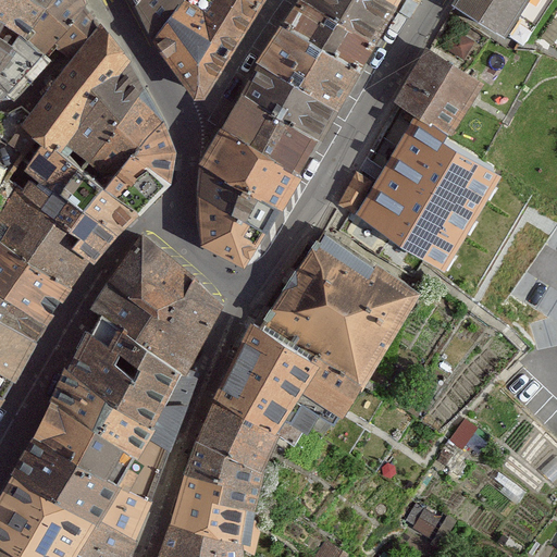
[(0,0),(0,23),(26,39),(46,11),(26,0),(0,0)]
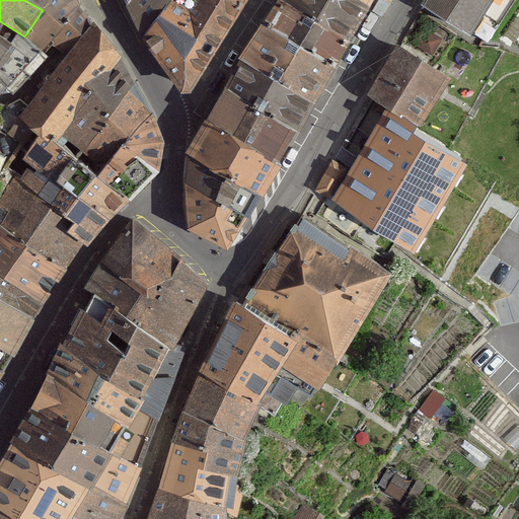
[(82,7),(79,0),(49,0),(43,10),(24,36),(45,52),(53,42),(62,48),(70,54),(95,23),(88,15),(82,7)]
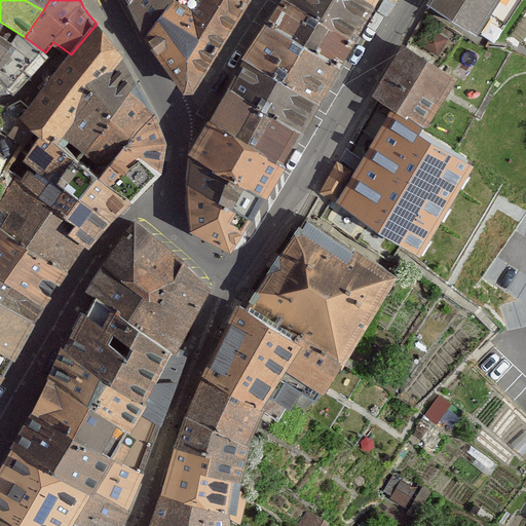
[(25,0),(43,10),(49,0),(25,0)]
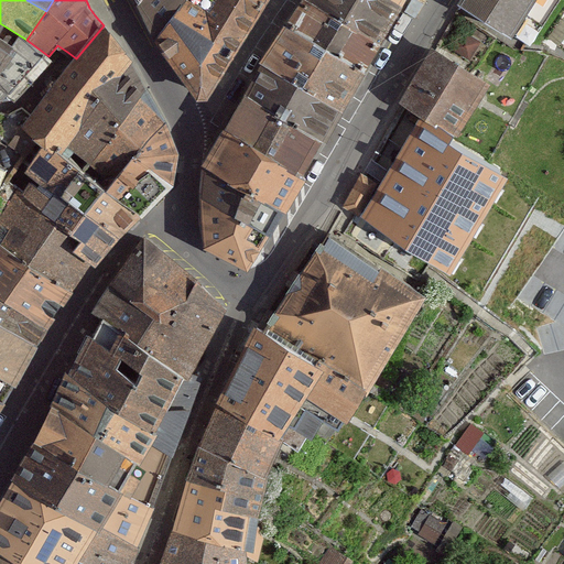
[(158,40),(187,0),(142,0),(138,6),(158,40)]
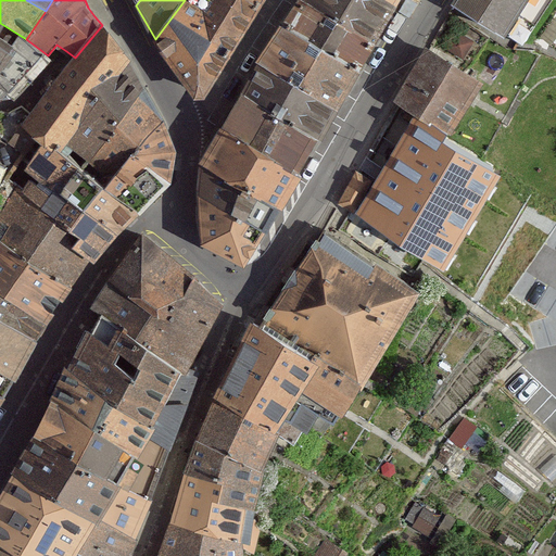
[(262,0),(185,0),(155,39),(193,100),(205,99),(262,0)]
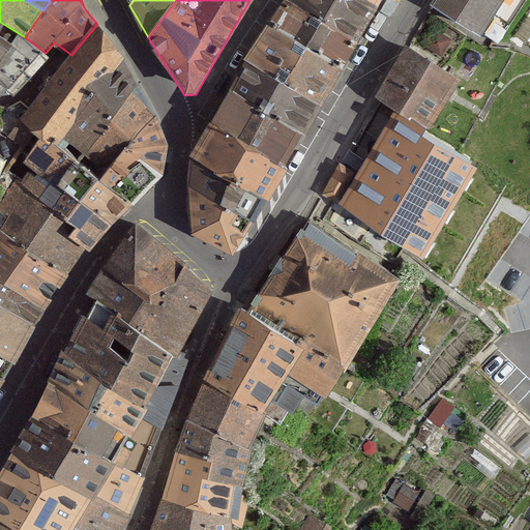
[(285,0),(267,26),(342,68),(357,41),(325,23),(286,0),(285,0)]
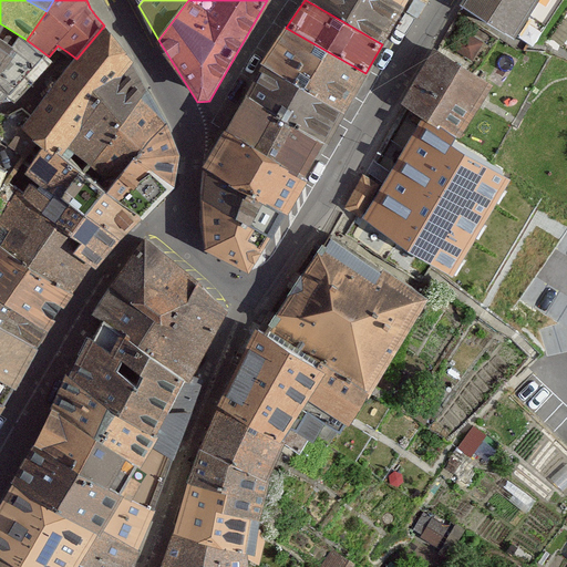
[(306,0),(348,24),(361,0),(306,0)]
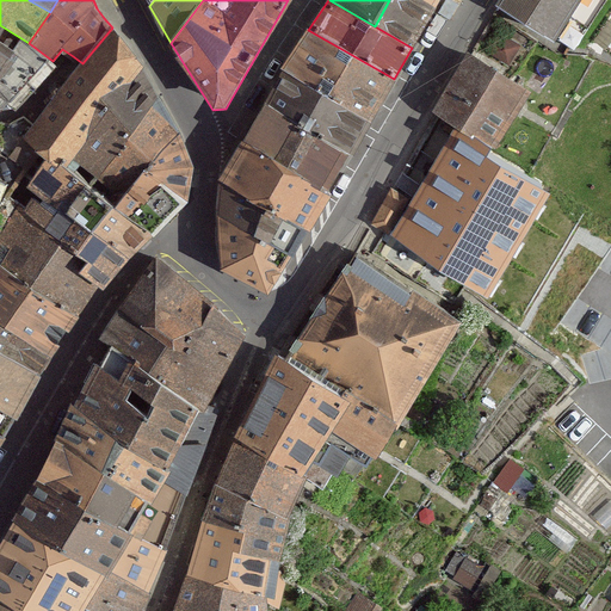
[(426,0),(389,0),(375,26),(412,48),(436,5),(426,0)]
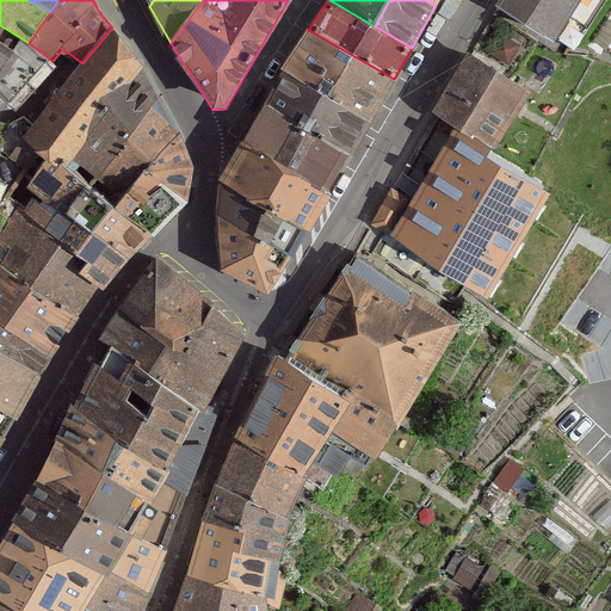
[(501,0),(500,2),(576,47),(604,0),(501,0)]
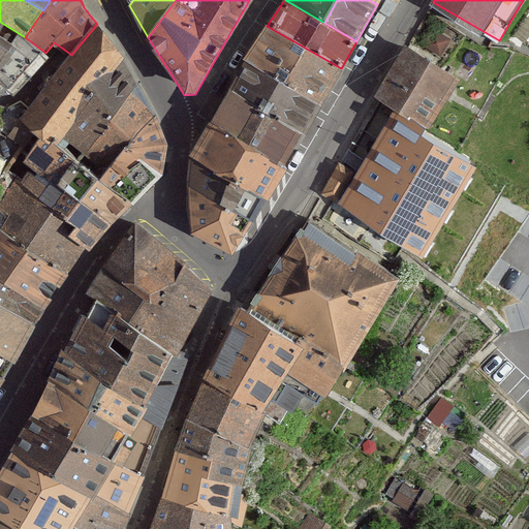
[(45,53),(25,37),(0,22),(0,85),(7,90),(45,53)]
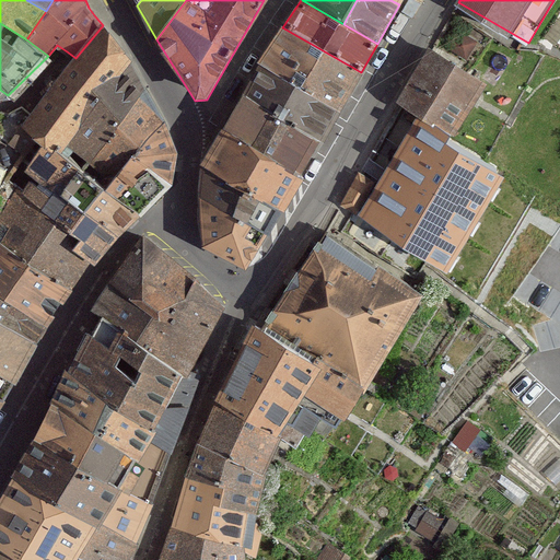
[(61,77),(97,103),(132,60),(103,25),(76,58),(61,77)]
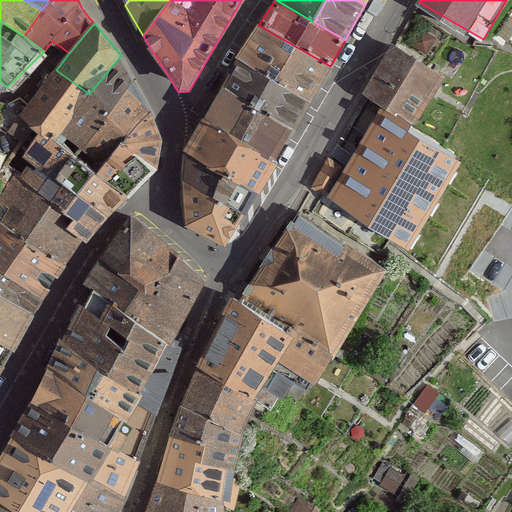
[(238,59),(310,99),(330,66),(258,25),(238,59)]
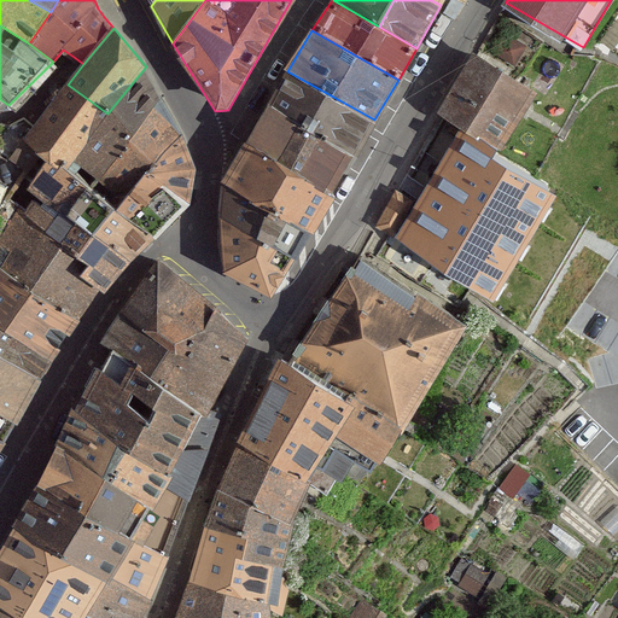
[(472,53),(438,112),(500,147),(534,88),(472,53)]
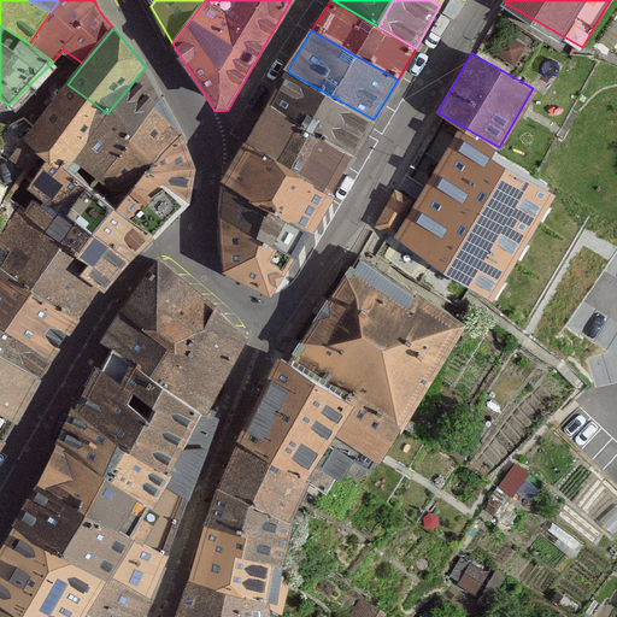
[(64,172),(90,191),(160,99),(146,66),(107,113),(64,172)]
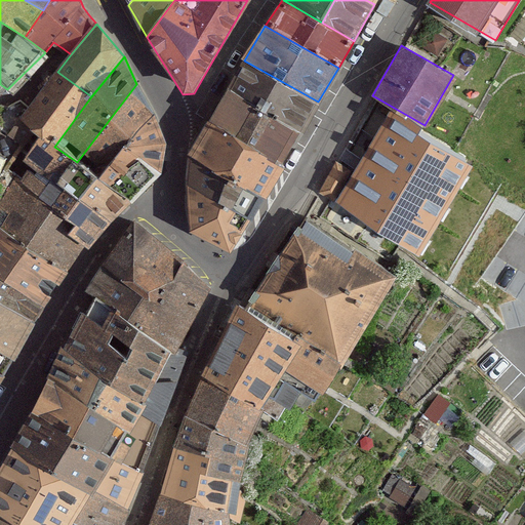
[(229,89),(301,131),(318,102),(244,61),(229,89)]
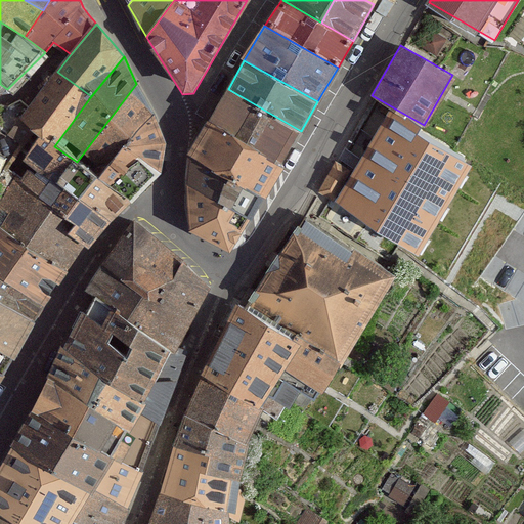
[(54,146),(91,96),(57,72),(19,120),(39,136),(54,146)]
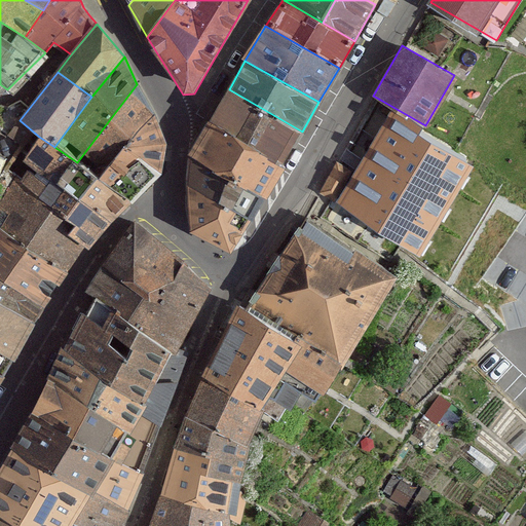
[(137,84),(77,162),(98,179),(155,114),(137,84)]
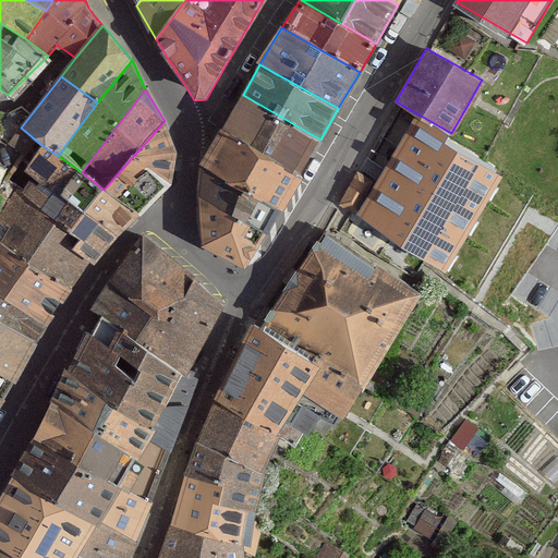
[(222,129),(300,176),(320,140),(243,95),(222,129)]
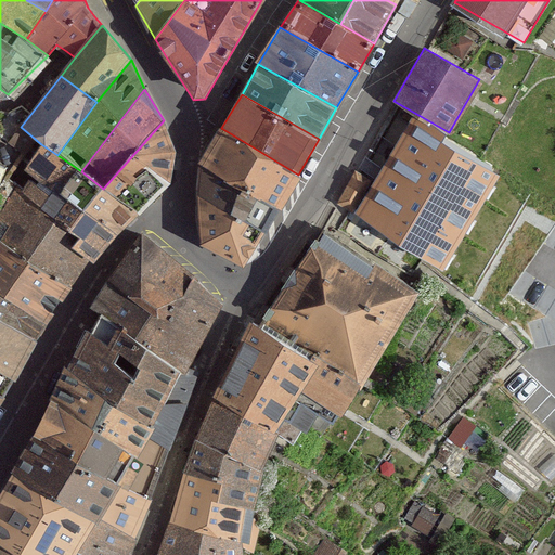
[(176,154),(164,120),(103,189),(140,215),(172,182),(176,154)]
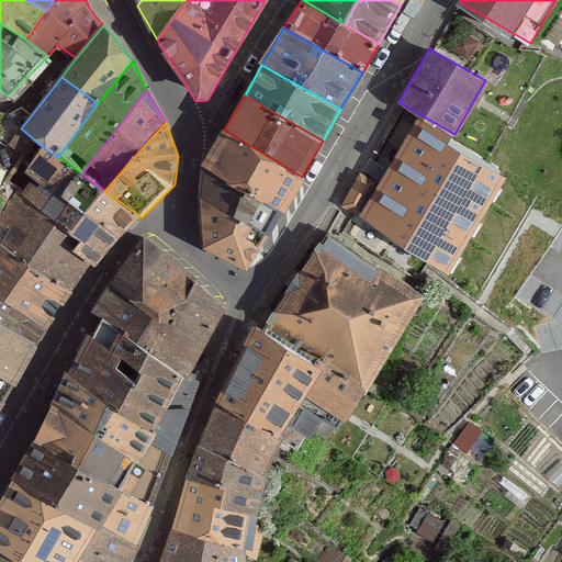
[(435,267),(494,170),(424,127),(378,203),(395,214),(383,235),(435,267)]
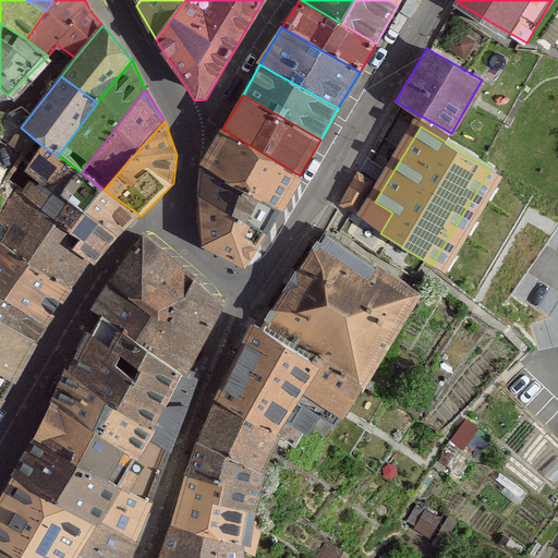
[(206,160),(282,206),(300,176),(222,129),(206,160)]
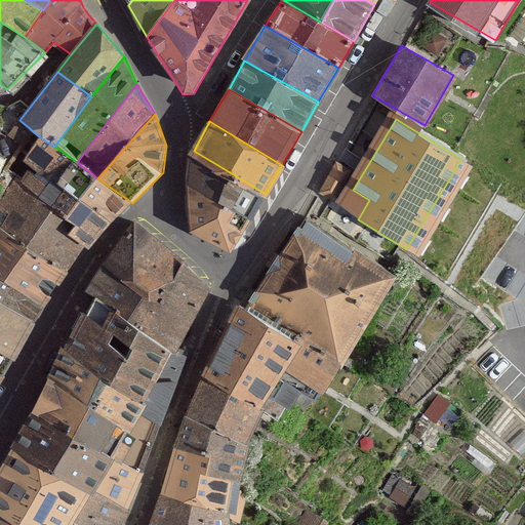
[(50,182),(39,199),(75,226),(69,235),(85,247),(89,249),(112,224),(61,186),(77,162),(54,147),(39,136),(23,161),(50,182)]
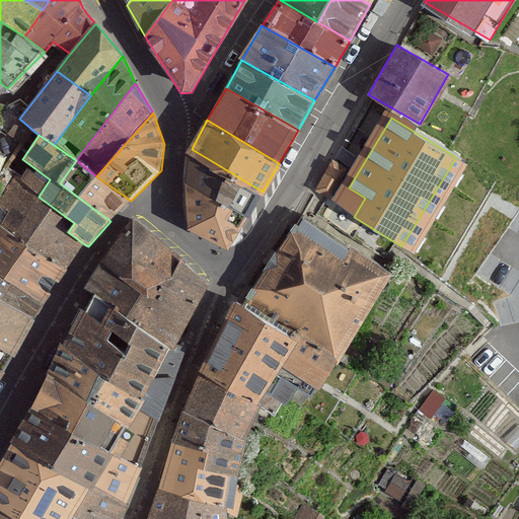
[(263,192),(192,149),(188,183),(246,216),(263,192)]
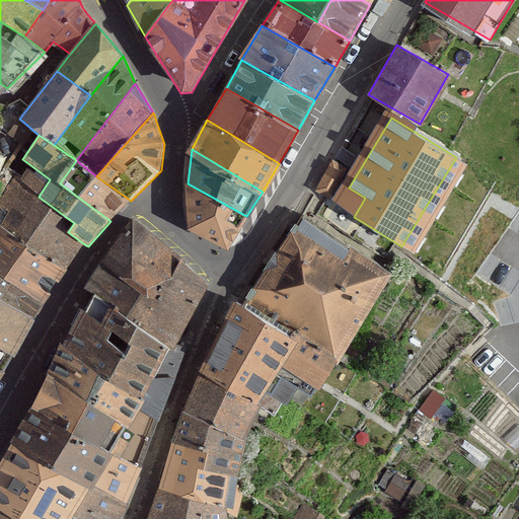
[(96,176),(76,160),(60,183),(110,221),(131,201),(96,176)]
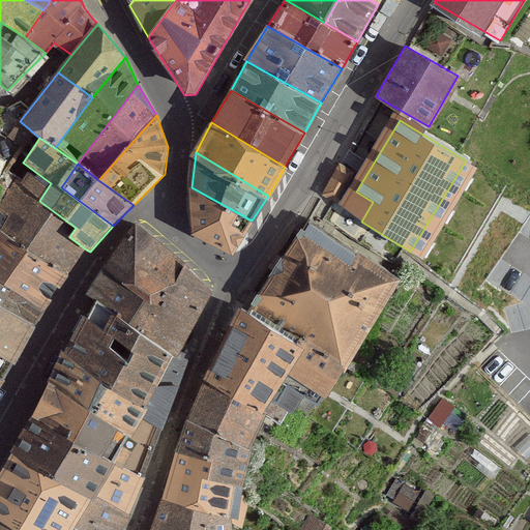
[(353,171),(339,164),(324,193),(339,200),(353,171)]
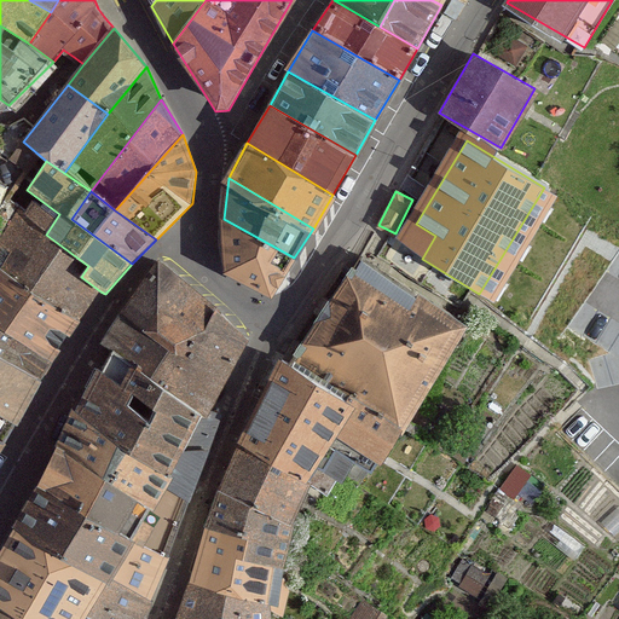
[(0,235),(0,266),(80,322),(100,291),(81,277),(88,266),(46,235),(15,213),(0,235)]
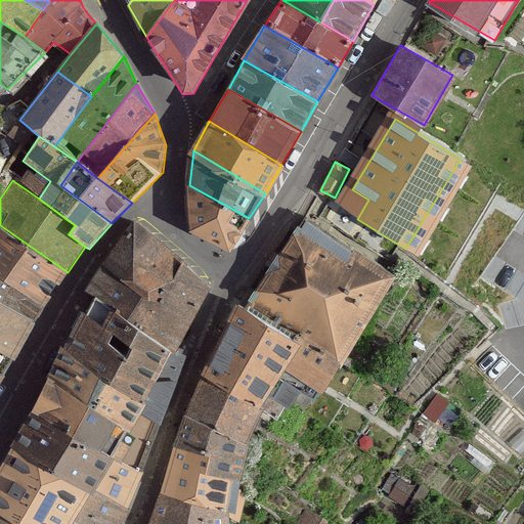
[(249,218),(189,185),(191,228),(229,247),(249,218)]
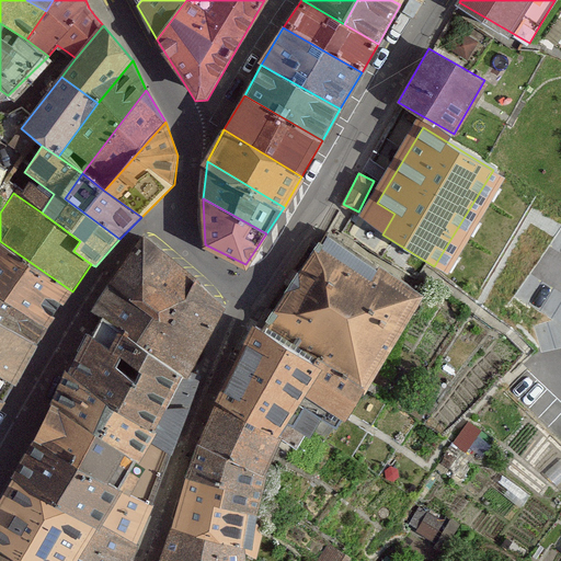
[(325,231),(264,324),(362,386),(422,292),(325,231)]
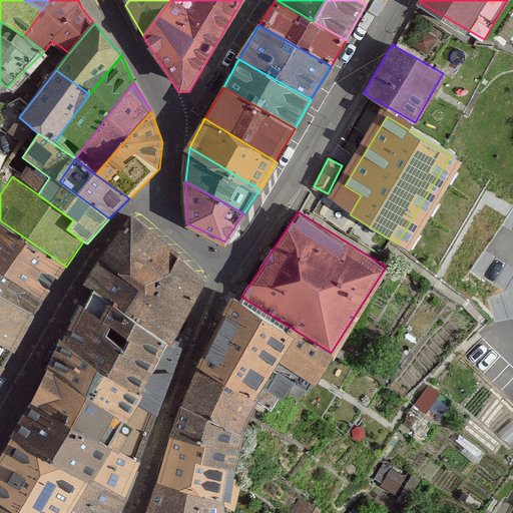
[(0,267),(42,295),(66,267),(0,220),(0,267)]
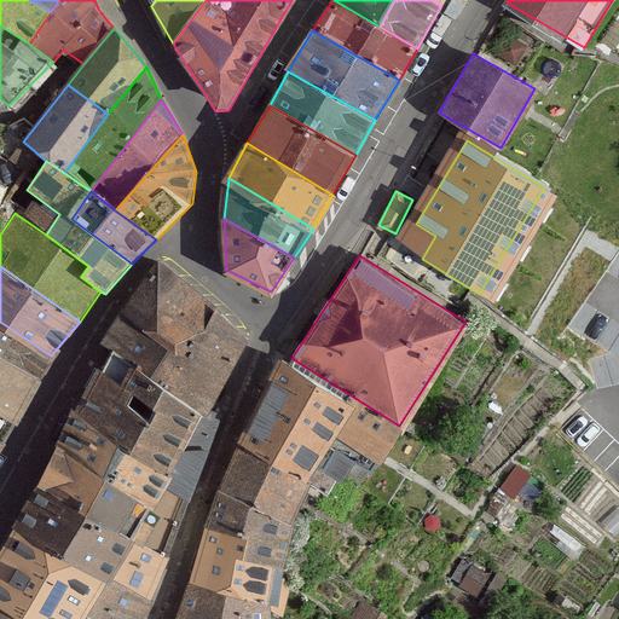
[(103,346),(113,352),(202,416),(233,363),(244,339),(161,266),(128,306),(103,346)]
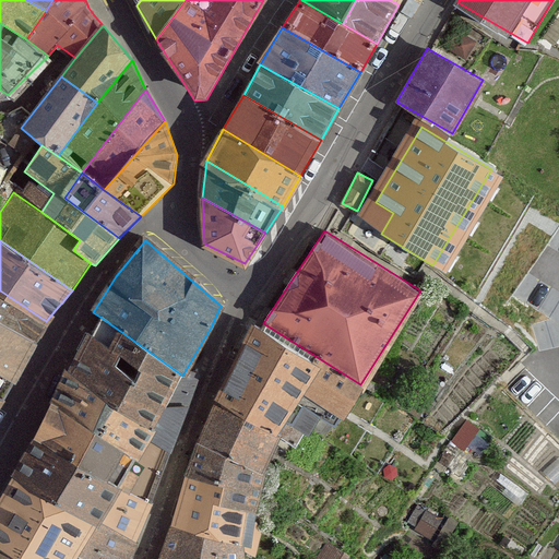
[(0,290),(0,322),(35,343),(46,321),(0,290)]
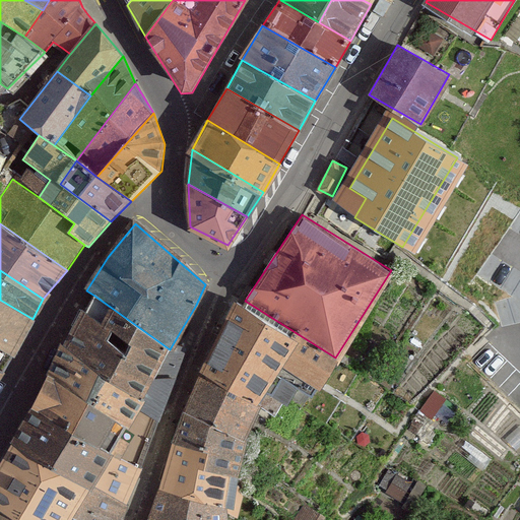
[(143,403),(170,349),(94,296),(63,348),(143,403)]
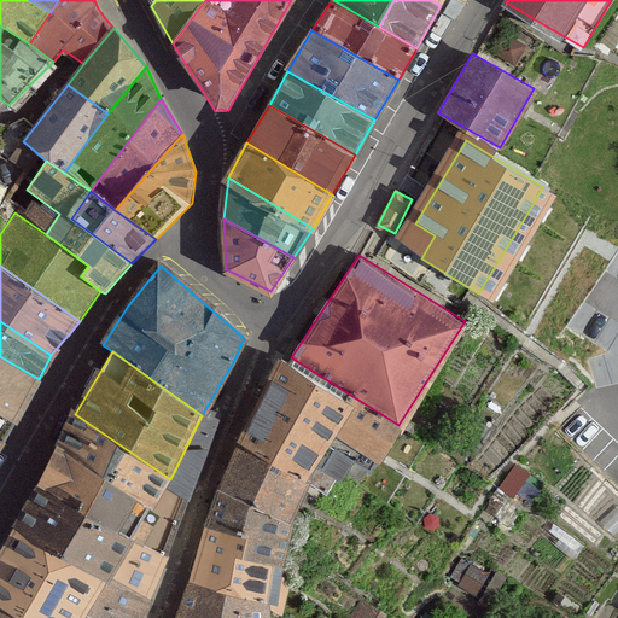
[(372,464),(398,425),(291,357),(283,353),(238,445),(307,484),(319,464),(337,473),(351,452),(372,464)]
